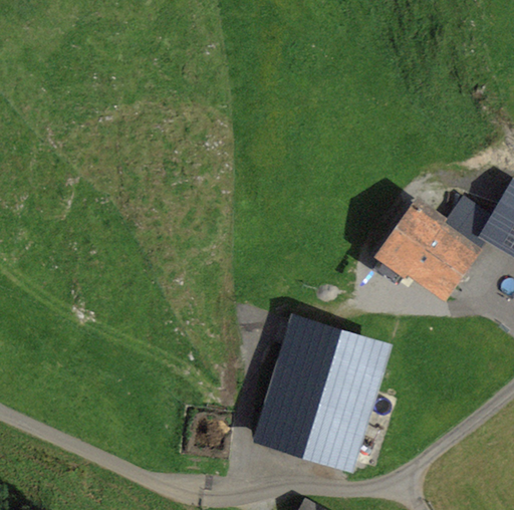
[(513,177),(492,213),(479,236),(486,240),(513,256),(513,177)]
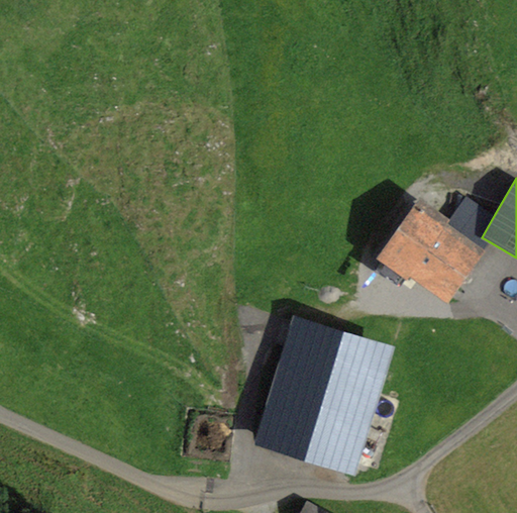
[(467,194),(449,218),(450,219),(447,224),(483,249),(489,241),(482,237),(495,214),(467,194)]
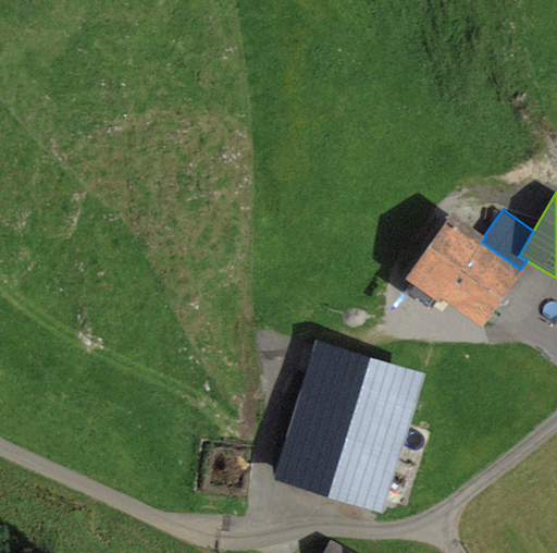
[(484,235),(453,213),(405,280),(438,304),(442,299),(482,329),(523,271),(520,269),(482,242),(485,236),(484,235)]
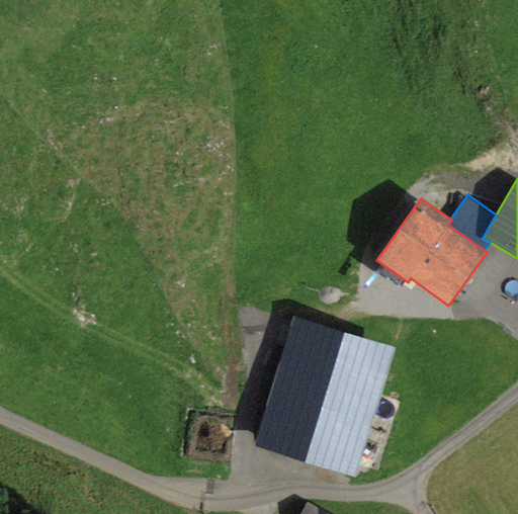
[(395,347),(295,318),(256,446),(355,476),(395,347)]
